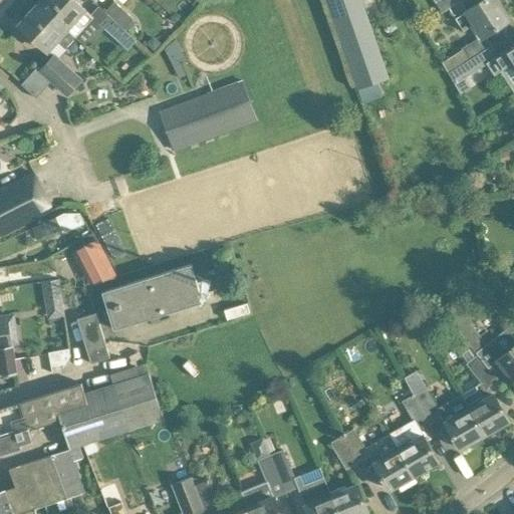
[(41,0),(37,4),(66,30),(75,38),(93,17),(74,0),(41,0)]
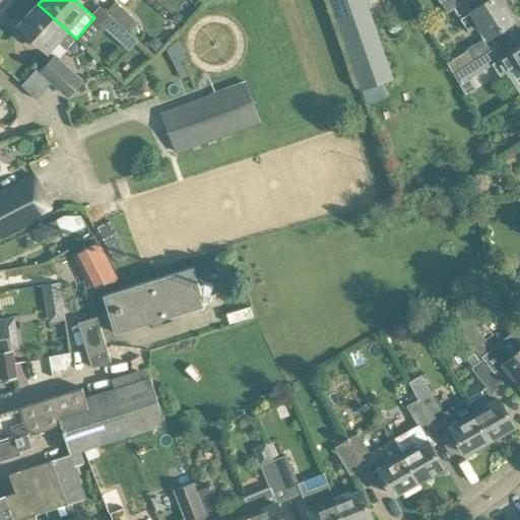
[(368,0),(329,0),(361,89),(396,77),(368,0)]
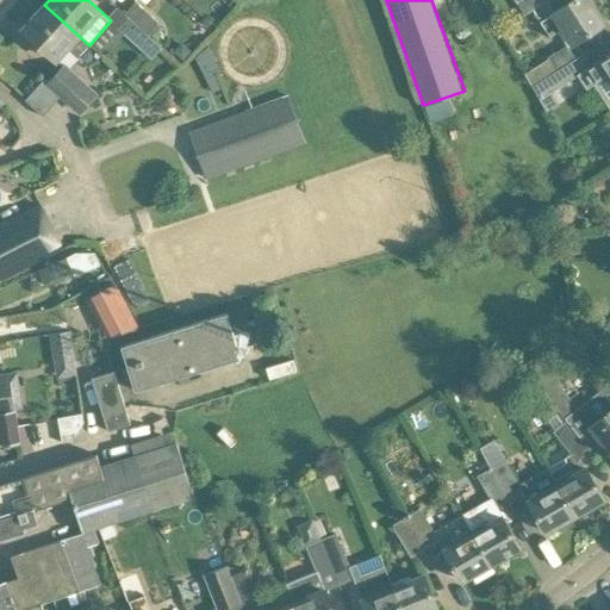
[(535,0),(514,0),(523,14),(539,5),(535,0)]
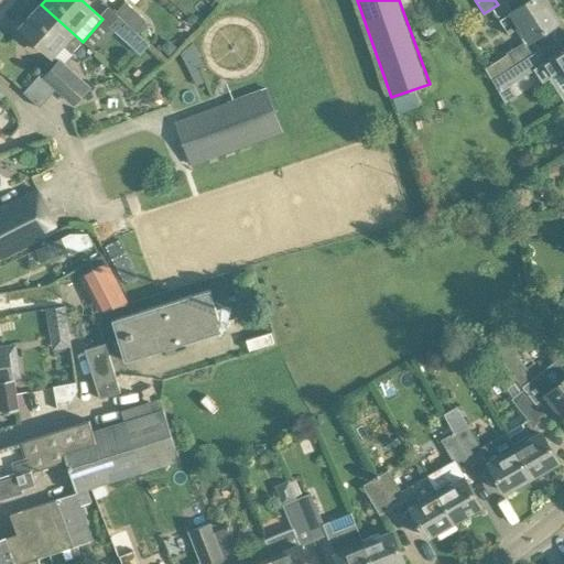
[(530,0),(512,12),(505,0),(491,9),(508,34),(516,29),(524,42),(529,40),(560,21),(552,10),(557,7),(553,0),(530,0)]
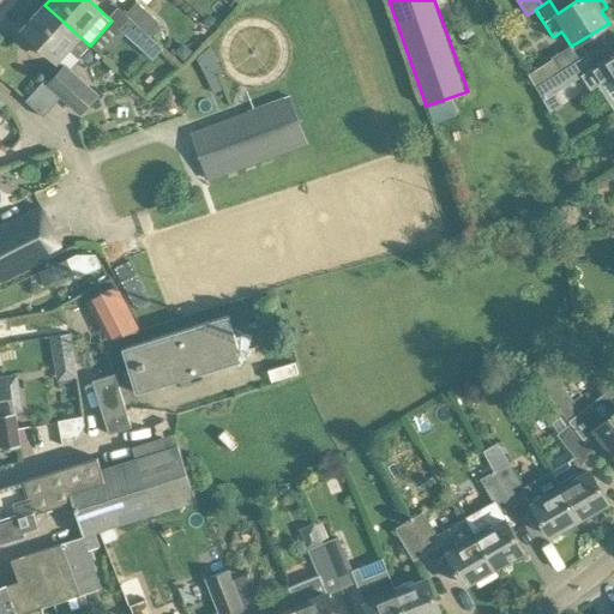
[(125,16),(128,18),(148,36),(160,23),(137,2),(125,16)]
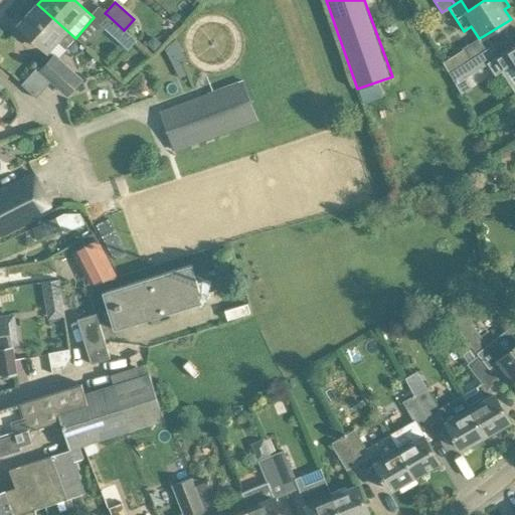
[(75,38),(66,30),(37,4),(19,25),(47,51),(56,40),(65,48),(75,38)]
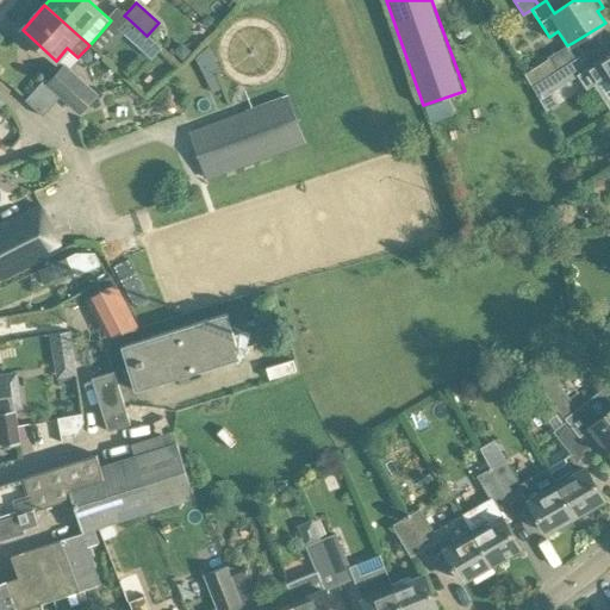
[(161,48),(147,36),(128,18),(117,29),(151,60),(161,48)]
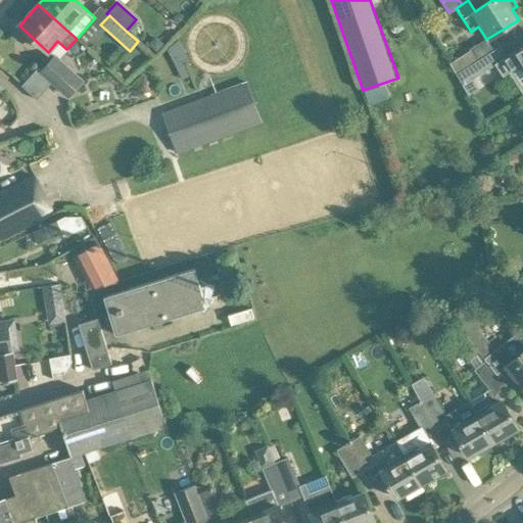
[(179,37),(169,48),(176,66),(188,62),(179,37)]
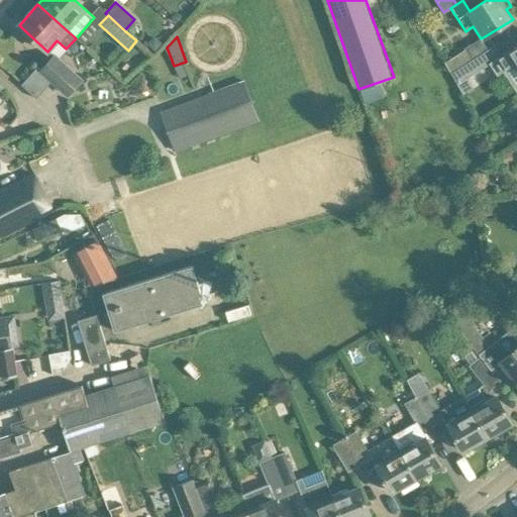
[(490,63),(490,64),(497,75),(515,64),(516,67),(516,44),(507,52),(490,63)]
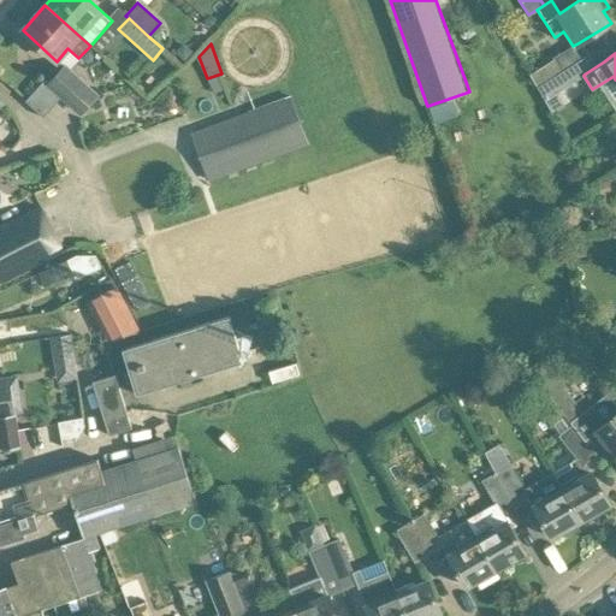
[(537,87),(564,70),(556,57),(529,73),(537,87)]
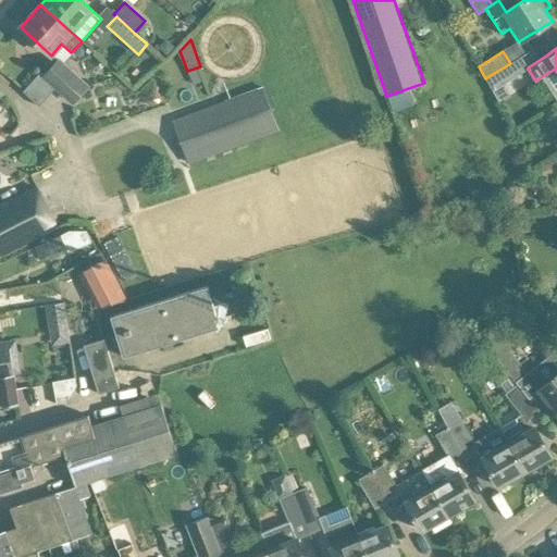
[(49,71),(78,97),(88,86),(59,60),(49,71)]
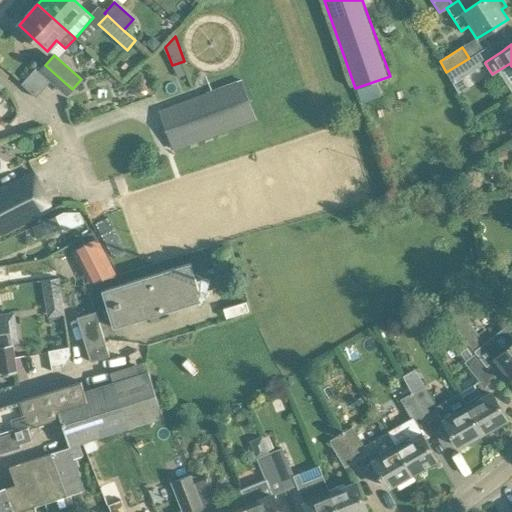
[(476,69),(469,58),(446,72),(453,83),(476,69)]
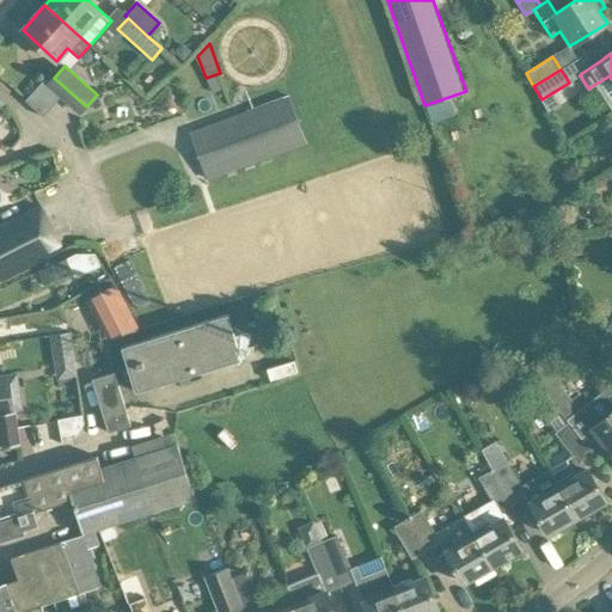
[(54,78),(50,83),(44,77),(24,99),(42,116),(61,95),(81,112),(86,106),(54,78)]
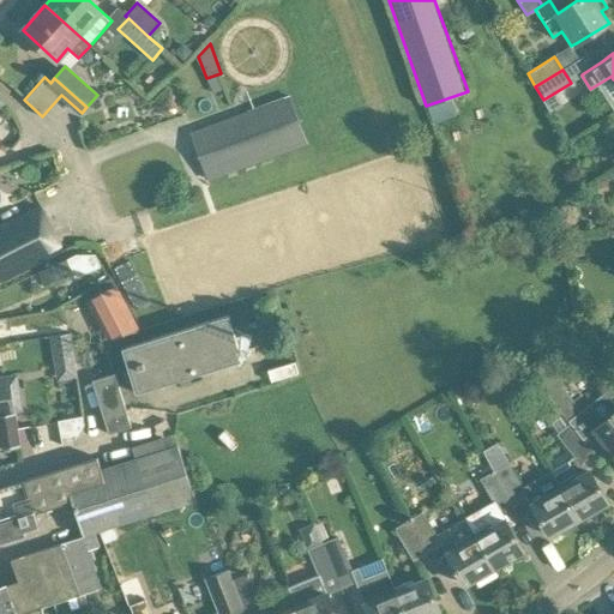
[(190,134),(206,179),(307,140),(289,96),(254,109),(190,134)]
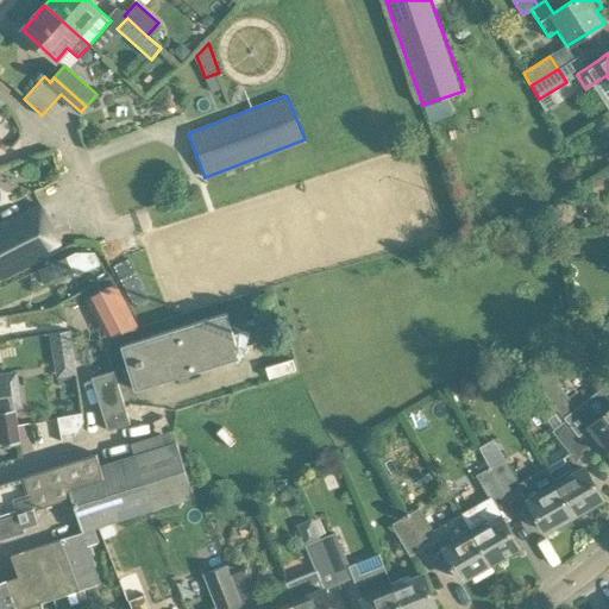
[(608,114),(591,126),(598,139),(608,132),(608,114)]
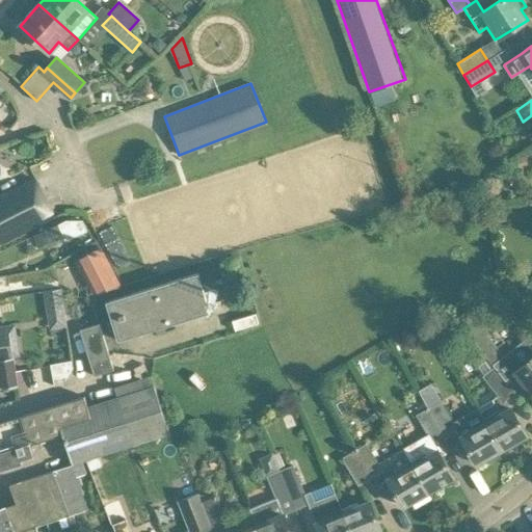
[(38,175),(0,193),(0,244),(59,215),(38,175)]
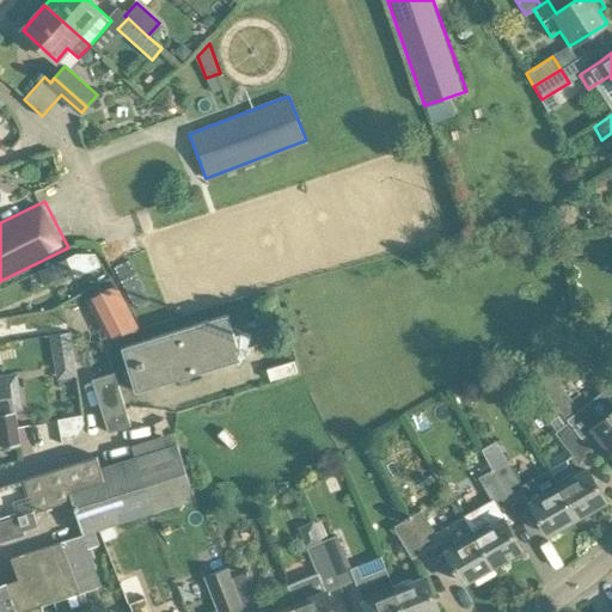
[(77,279),(103,265),(97,254),(75,254),(67,258),(77,279)]
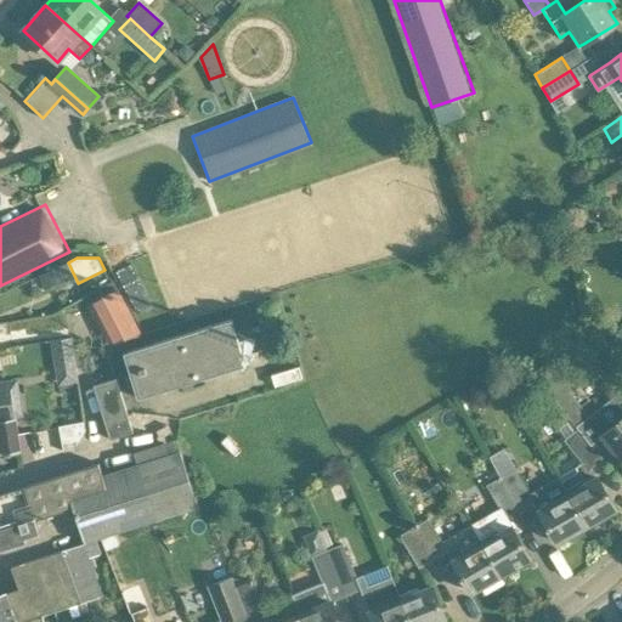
[(137,335),(133,318),(106,327),(111,344),(137,335)]
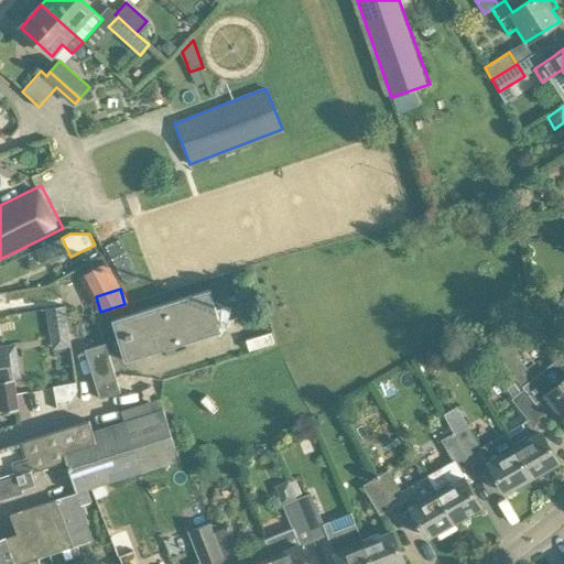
[(111,320),(125,361),(223,331),(209,289),(111,320)]
